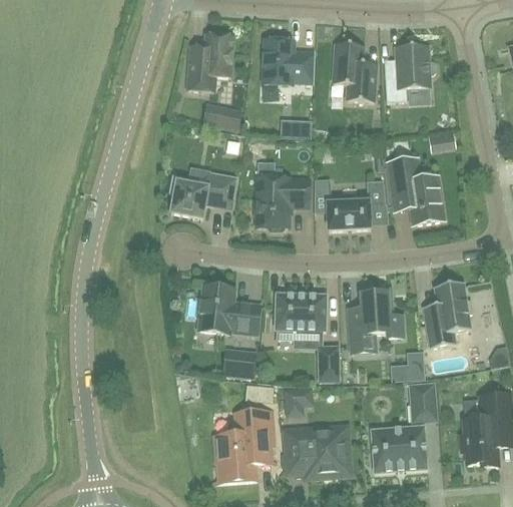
[(206,33),(205,45),(191,44),(188,88),(213,90),(214,74),(230,75),(233,35),(223,34),(222,31),(210,30),(208,33),(206,33)]
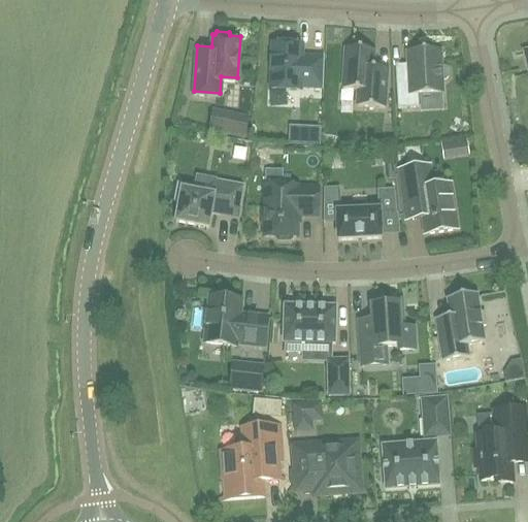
[(301,52),(302,40),(272,39),(270,85),(300,86),(300,83),(322,84),(323,84),(324,52),(323,52),(323,53),(301,52)]
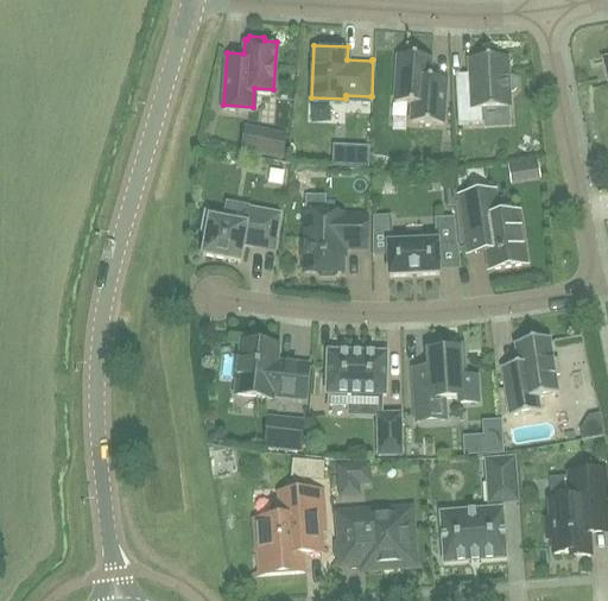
[(431,52),(398,50),(394,97),(412,99),(411,116),(443,119),(447,74),(430,73),(431,52)]
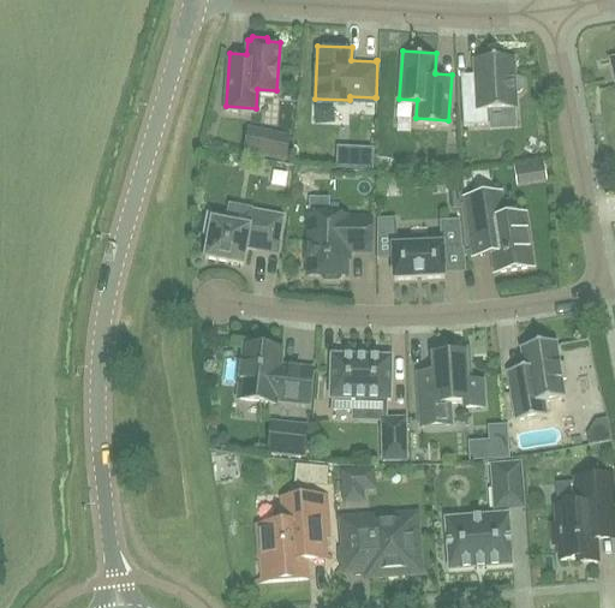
[(515,103),(514,88),(519,88),(523,83),(523,75),(518,72),(514,72),(513,52),(475,54),(476,91),(461,91),(464,120),(490,119),(489,105),(515,103)]
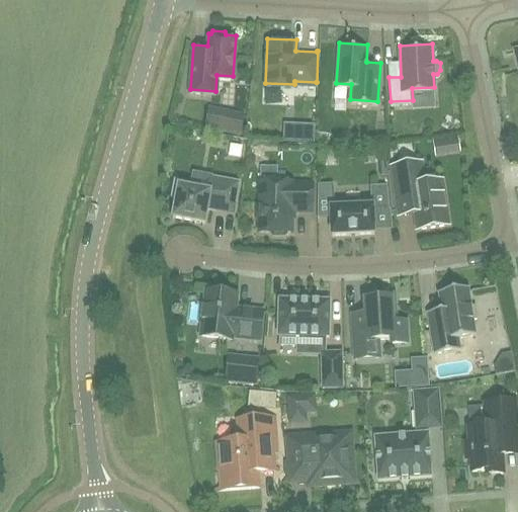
[(245,110),(209,103),(205,123),(241,131),(245,110)]
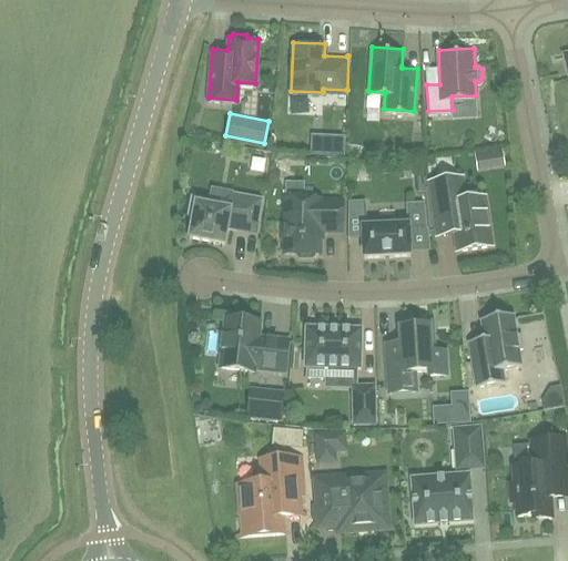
[(346,151),(346,132),(316,131),(315,150),(346,151)]
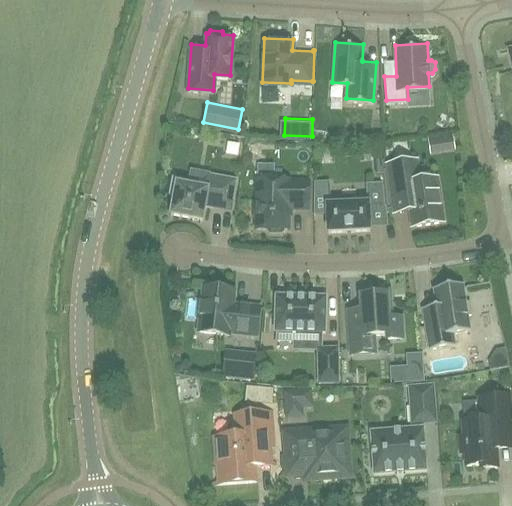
[(452,135),(440,136),(442,148),(454,146),(452,135)]
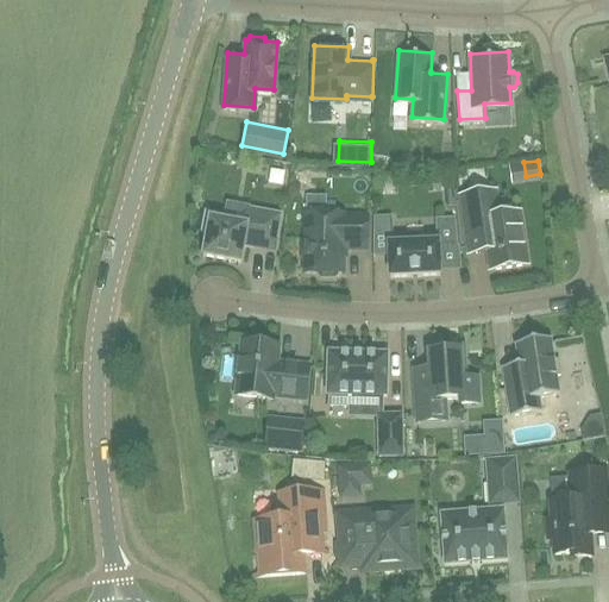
[(470,248),(488,245),(491,265),(526,259),(519,207),(497,211),(494,186),(462,190),(470,248)]
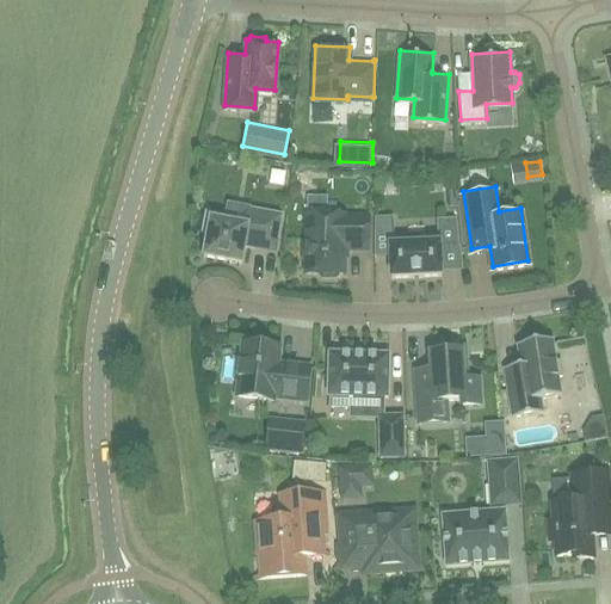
[(276,240),(282,210),(248,203),(245,220),(226,216),(226,210),(205,207),(202,227),(208,228),(203,252),(241,259),(245,240),(252,242),(253,235),(276,240)]
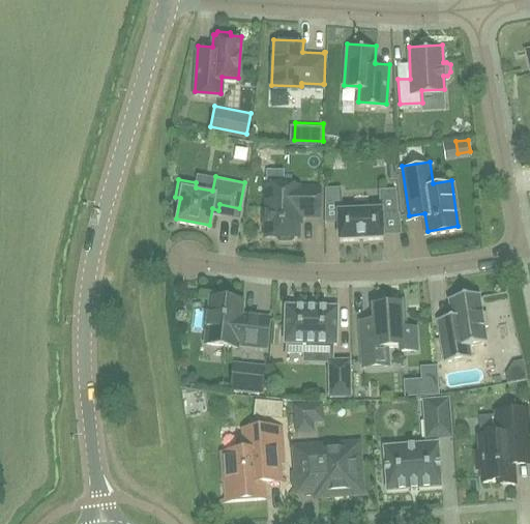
[(294,233),(297,233),(297,214),(295,214),(295,211),(298,209),(304,209),(304,211),(319,211),(319,184),(297,183),(297,182),(283,182),(283,186),(267,186),(266,205),(263,205),(263,222),(266,222),(266,233),(276,233),(280,236),(291,237),(294,233)]
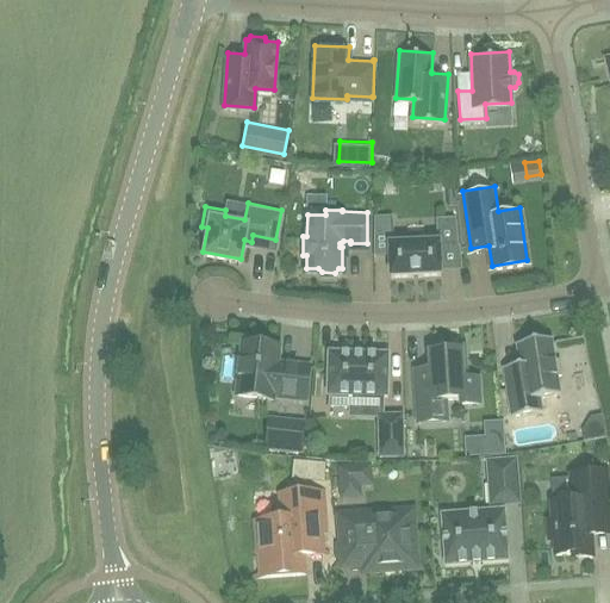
[(374,242),(374,250),(390,250),(390,273),(441,271),(441,266),(440,244),(456,243),(456,241),(454,215),(437,216),(439,237),(424,237),(424,234),(408,234),(408,238),(393,238),(392,211),(374,212),(374,242)]
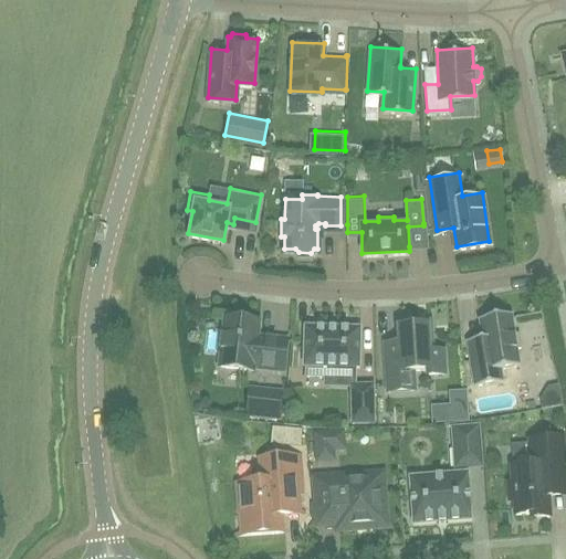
[(482,334),(468,337),(475,382),(503,378),(501,365),(520,361),(516,345),(522,344),(520,328),(514,329),(511,309),(480,315),(482,334)]
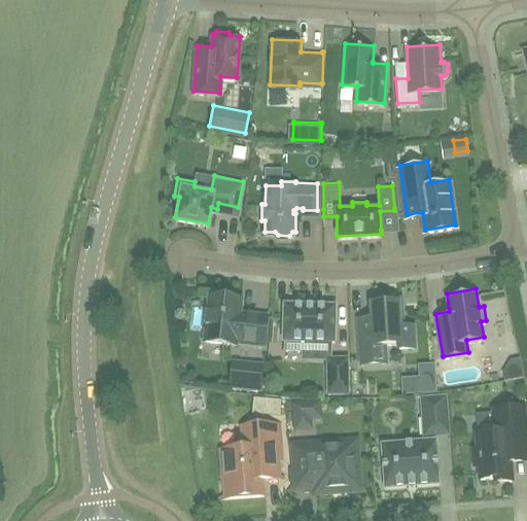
[(239,309),(241,296),(210,291),(205,338),(236,341),(236,338),(265,341),(268,312),(239,309)]
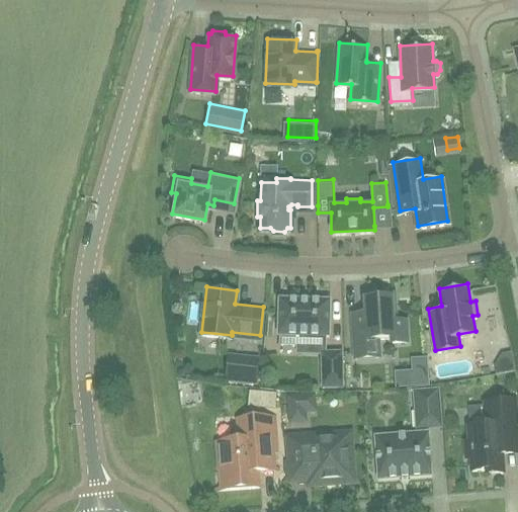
[(393,338),(407,338),(406,316),(393,317),(392,310),(396,310),(395,289),(378,290),(378,294),(365,294),(366,309),(353,310),(355,348),(378,346),(378,335),(392,334),(393,338)]
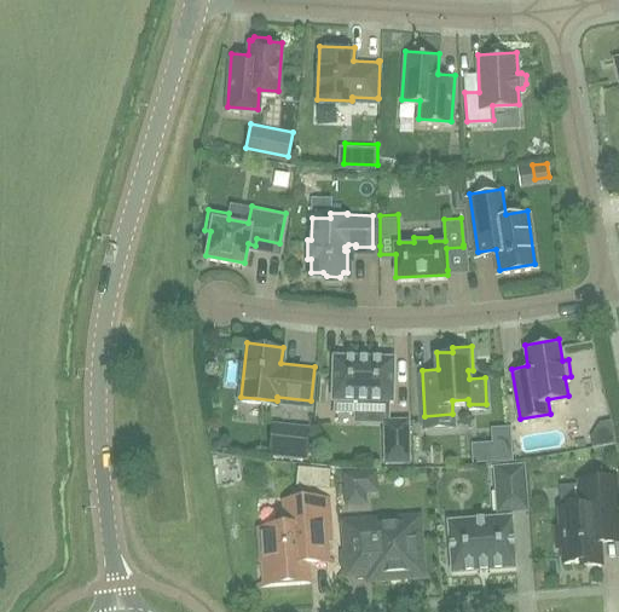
[(335,396),(335,406),(356,408),(356,396),(391,397),(393,397),(393,394),(394,357),(394,353),(392,353),(392,354),(369,353),(336,352),(334,352),(334,354),(333,392),(333,396),(335,396)]
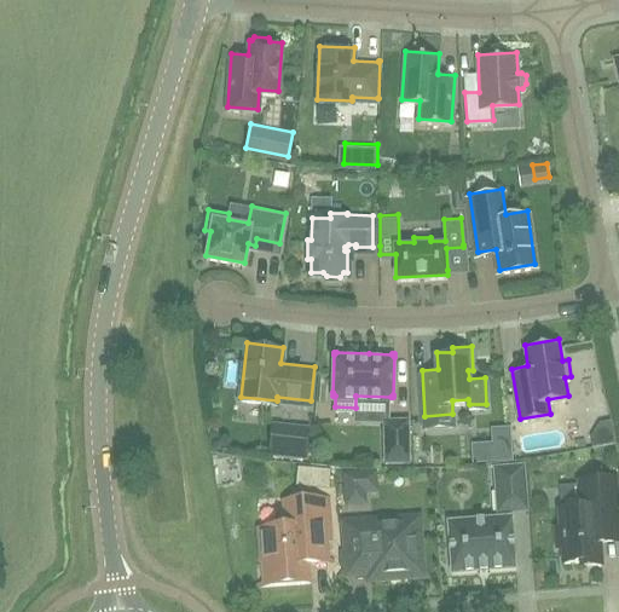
[(247,402),(246,414),(265,415),(266,403),(247,402)]
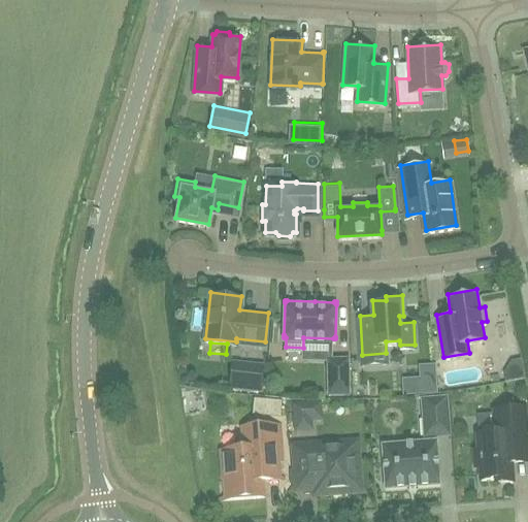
[(349,389),(348,358),(349,358),(349,355),(345,355),(331,356),(330,355),(328,355),(328,358),(329,389),(328,389),(328,392),(331,392),(331,391),(347,391),(349,391),(349,389)]
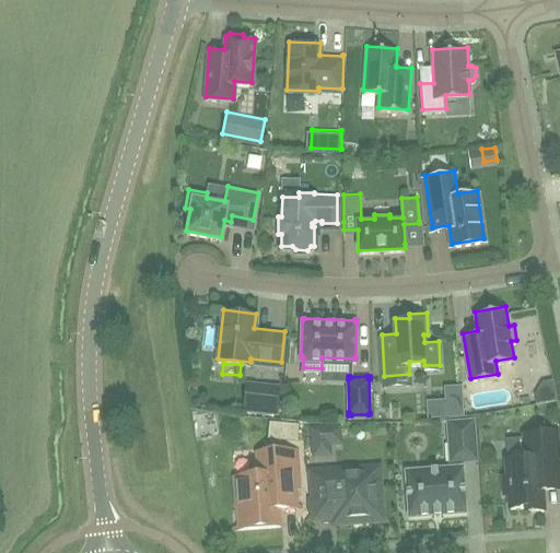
[(247,379),(244,409),(280,413),(283,383),(247,379)]
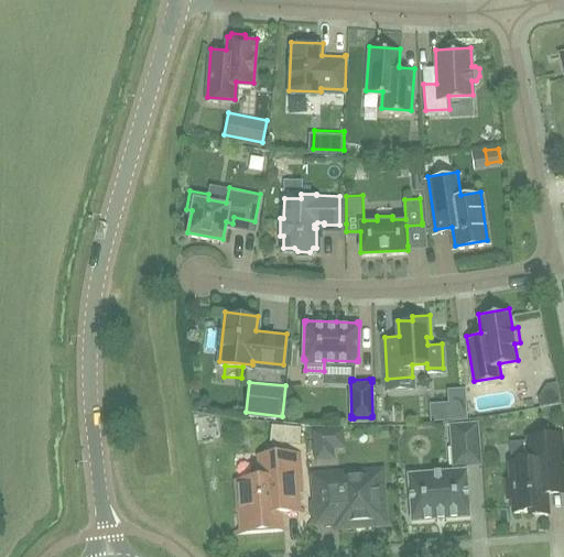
[(455,391),(441,391),(440,407),(455,407),(455,391)]
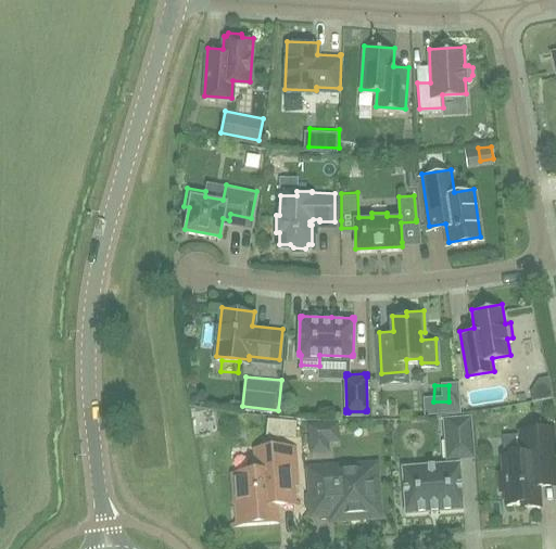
[(201,408),(203,430),(219,428),(217,407),(201,408)]
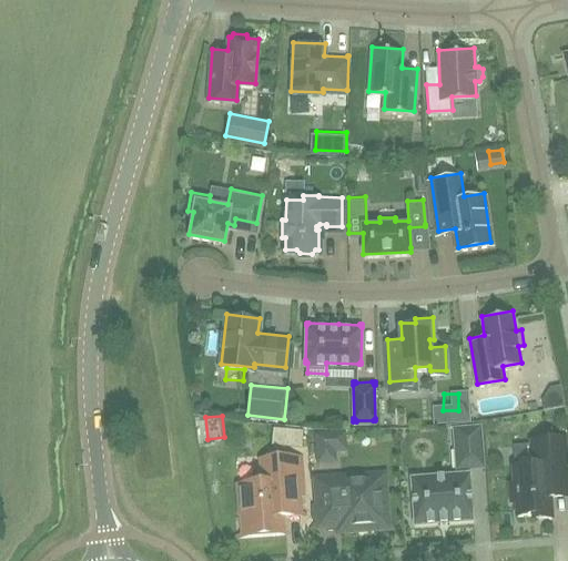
[(480,422),(454,424),(455,445),(483,444),(480,422)]
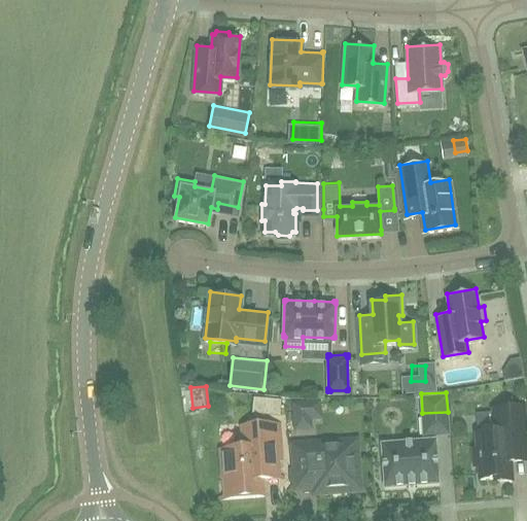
[(309,412),(309,414),(320,413),(319,398),(294,401),(295,413),(309,412)]
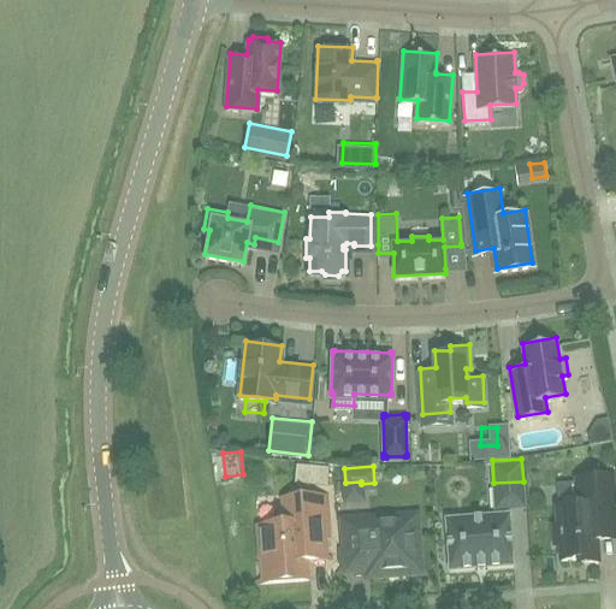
[(615,534),(615,524),(615,506),(612,472),(576,474),(579,501),(557,503),(562,556),(579,555),(584,559),(598,559),(597,536),(615,534)]
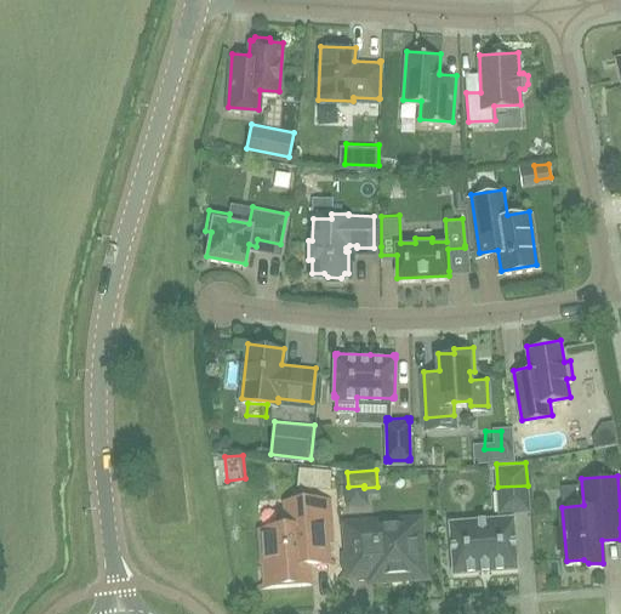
[(329,495),(285,499),(286,523),(260,526),(262,560),(269,558),(271,581),(258,581),(260,584),(312,580),(308,536),(331,535),(329,495)]
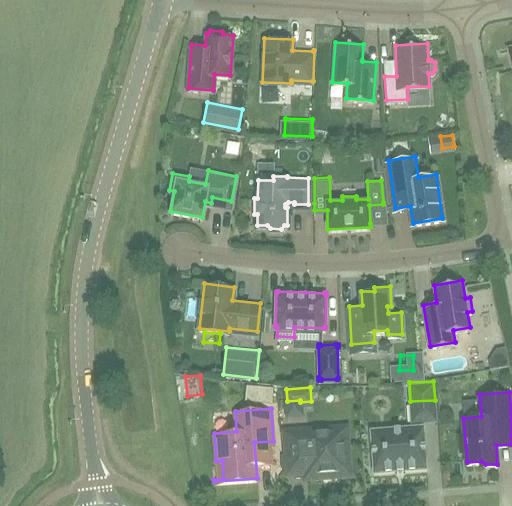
[(426,465),(423,424),(371,427),(374,469),(426,465)]
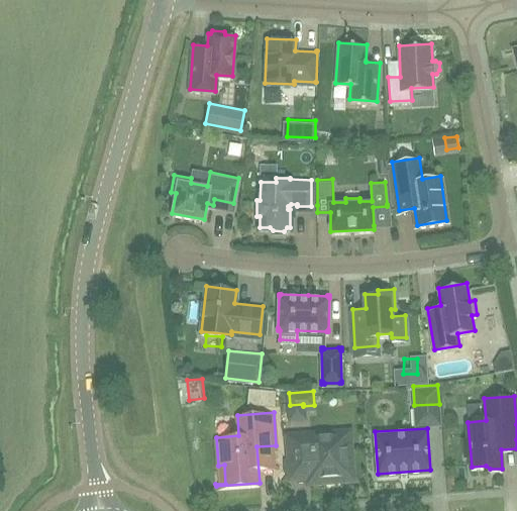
[(307,462),(308,473),(316,473),(316,478),(327,478),(329,480),(337,479),(339,477),(349,476),(348,458),(352,458),(351,446),(345,440),(334,441),(334,431),(307,433),(307,431),(288,432),(289,457),(304,455),(304,462),(307,462)]
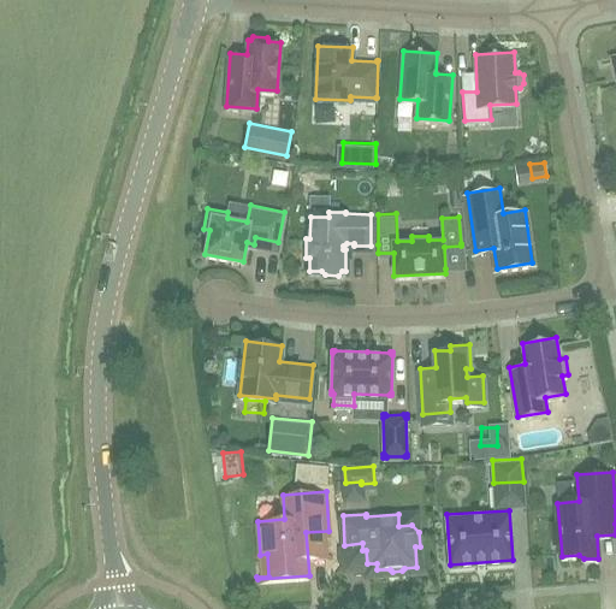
[(587,561),(588,578),(615,575),(615,537),(604,538),(605,561),(587,561)]
